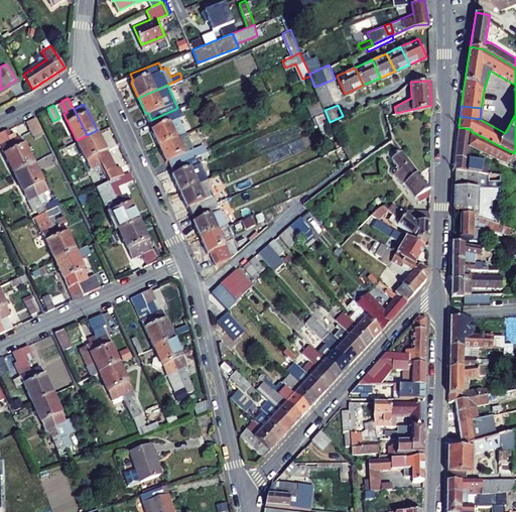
[(179,116),(175,109),(151,120),(154,127),(151,127),(159,143),(185,131),(179,116)]
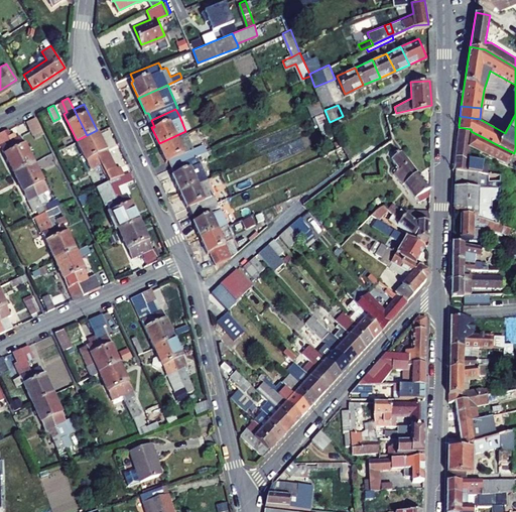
[(328,123),(323,112),(314,115),(319,127),(328,123)]
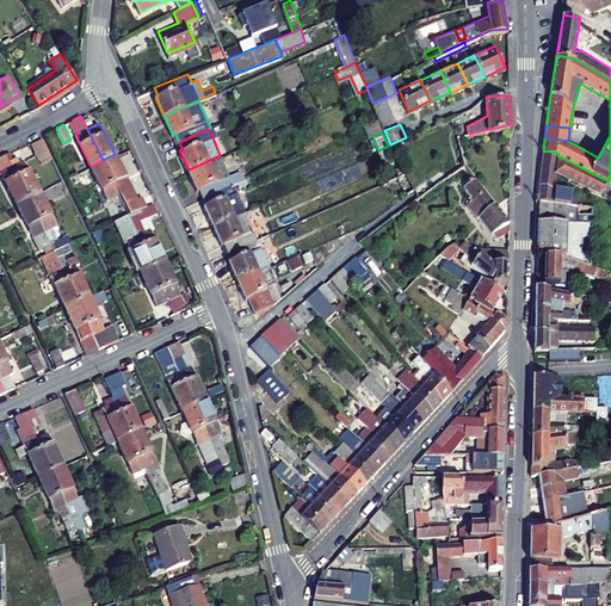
[(43,137),(32,143),(39,159),(50,153),(43,137)]
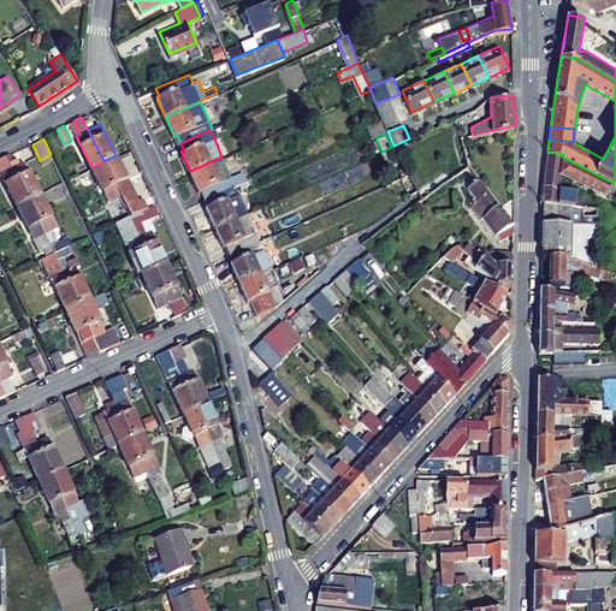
[(397,160),(391,147),(381,152),(388,165),(397,160)]
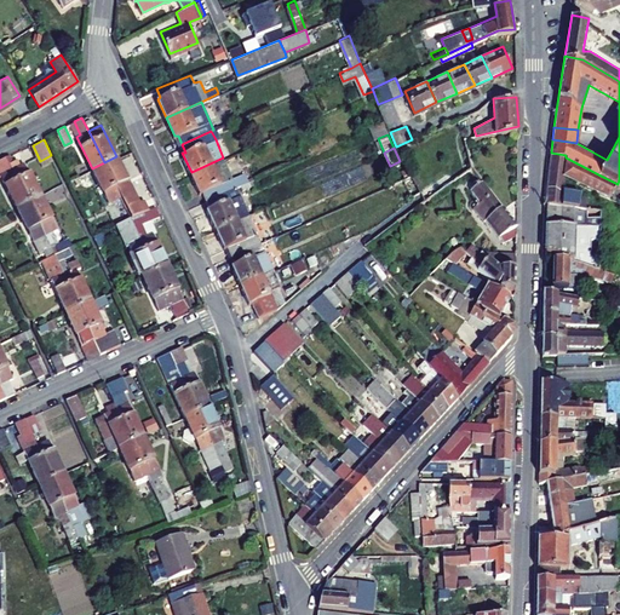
[(10,153),(5,155),(28,201),(41,194),(24,161),(21,164),(17,157),(12,160),(10,153)]
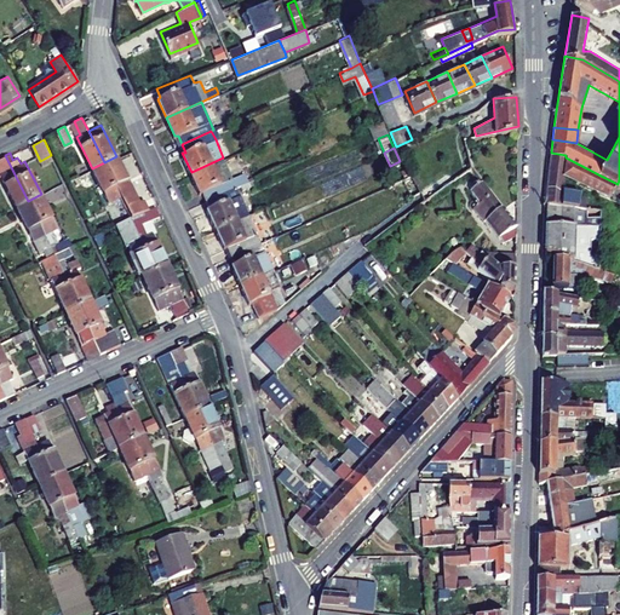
[(551,153),(549,170),(554,171),(563,176),(609,196),(610,193),(615,184),(601,177),(601,176),(566,157),(566,155),(551,153)]
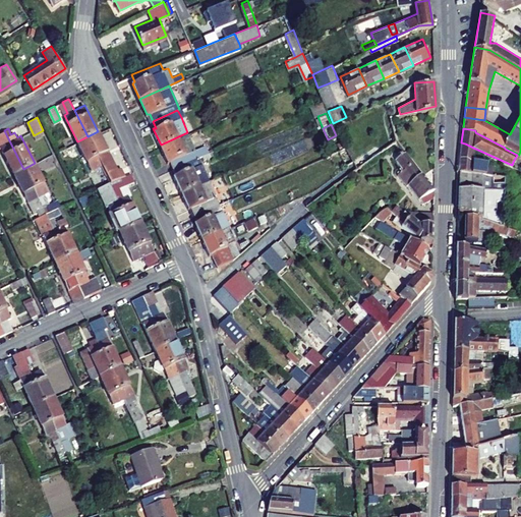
[(4,130),(0,132),(0,146),(14,173),(23,169),(4,130)]
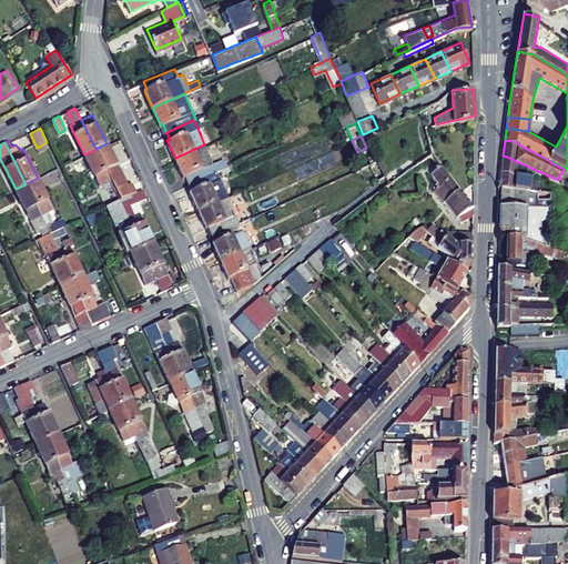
[(121,173),(107,143),(95,149),(110,179),(120,199),(135,191),(131,182),(123,185),(118,174),(121,173)]
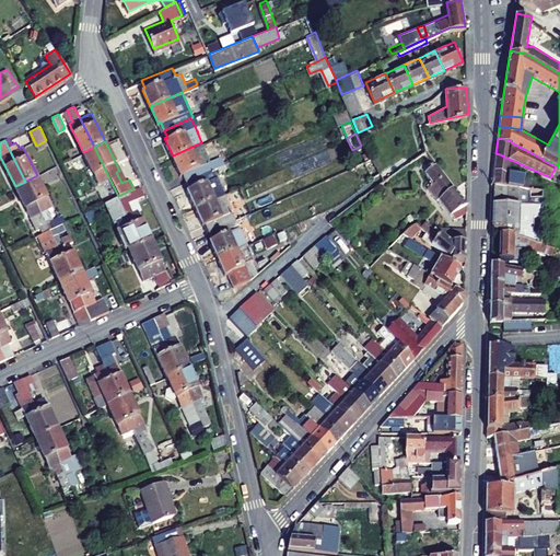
[(210,159),(201,142),(173,155),(181,173),(183,172),(185,180),(213,168),(223,163),(220,154),(210,159)]
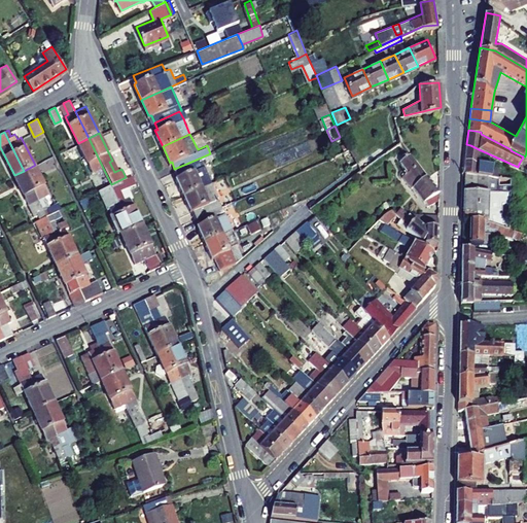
[(92,171),(102,166),(89,138),(78,143),(92,171)]
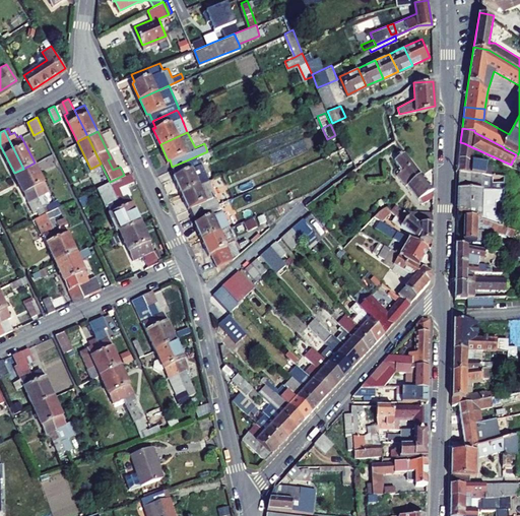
[(395,139),(379,150),(383,155),(388,151),(390,153),(401,145),(395,139)]
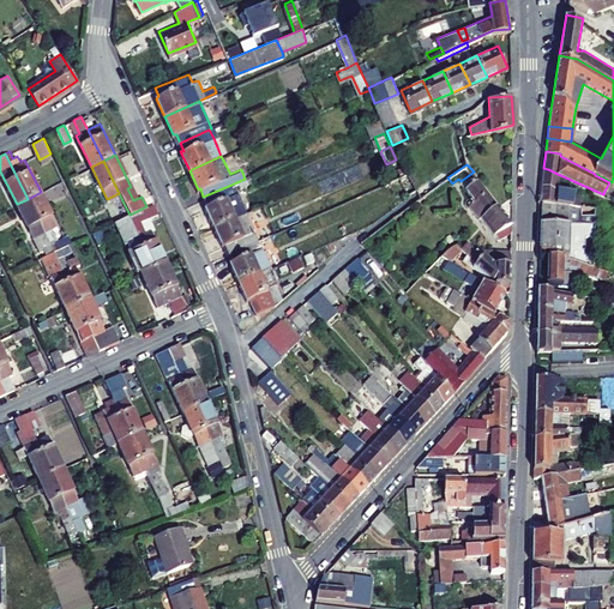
[(447,178),(441,170),(416,190),(421,197),(447,178)]
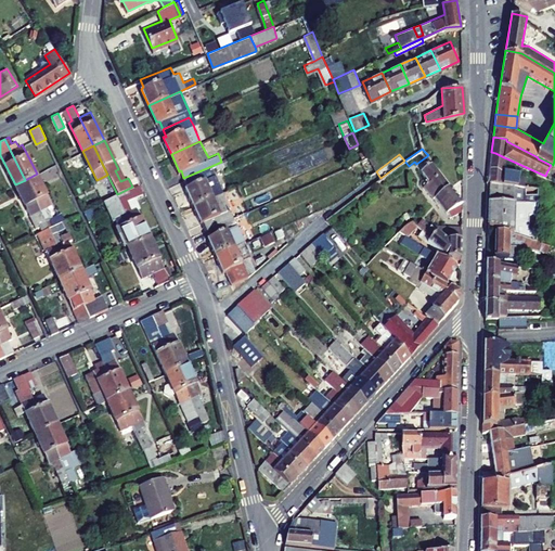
[(376,171),(366,155),(360,158),(369,174),(376,171)]
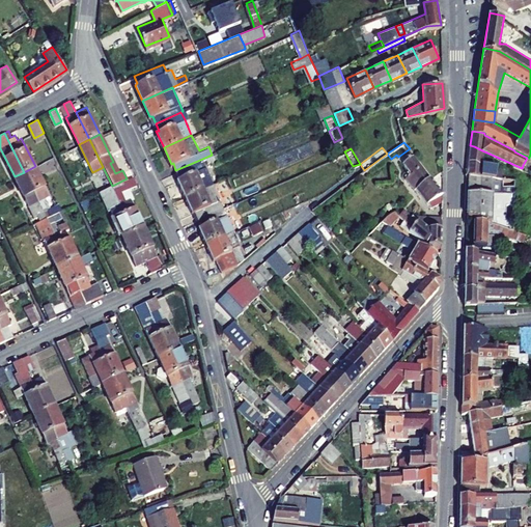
[(482,154),(470,149),(468,172),(507,178),(509,171),(497,169),(497,165),(481,162),(482,154)]
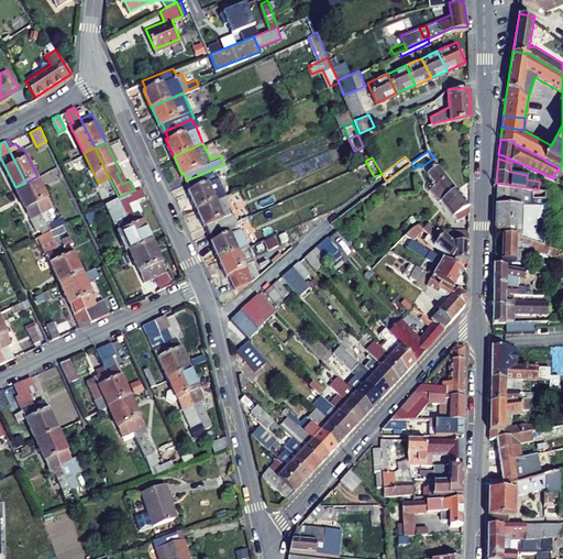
[(456,186),(438,163),(428,170),(435,183),(430,187),(440,199),(442,198),(457,219),(470,211),(468,203),(456,186)]
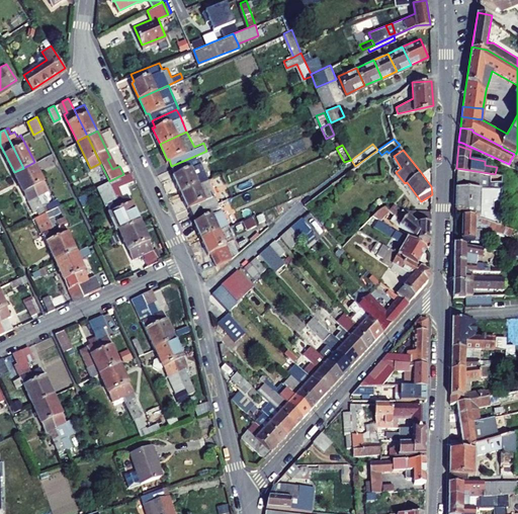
[(197,155),(171,166),(181,190),(207,177),(197,155)]
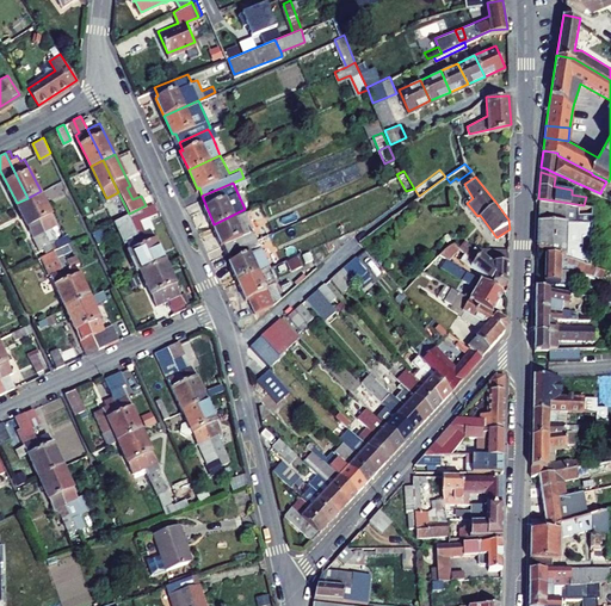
[(59,228),(41,191),(28,198),(54,251),(68,243),(63,234),(57,237),(54,230),(59,228)]
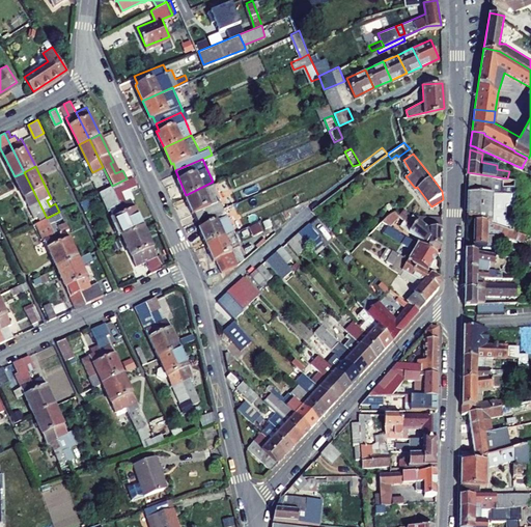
[(40,220),(47,218),(24,172),(15,176),(34,217),(37,216),(40,220)]
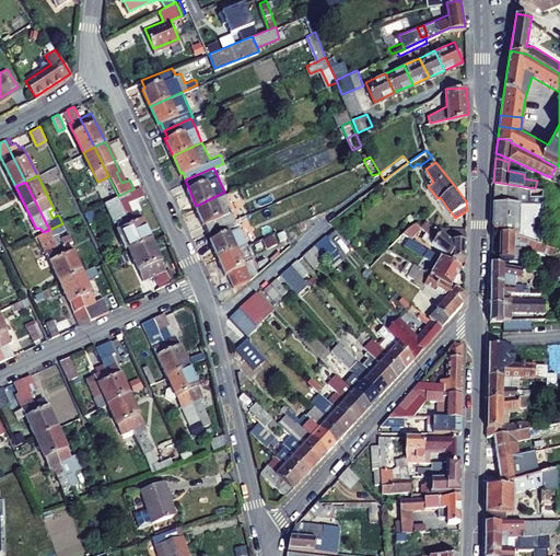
[(543,189),(535,188),(493,182),(493,226),(517,233),(541,242),(543,189)]
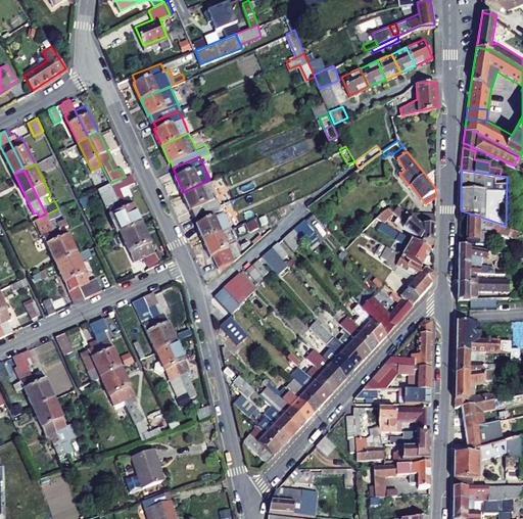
[(130,174),(125,176),(110,183),(132,228),(142,224),(129,196),(127,197),(122,186),(127,184),(134,181),(130,174)]
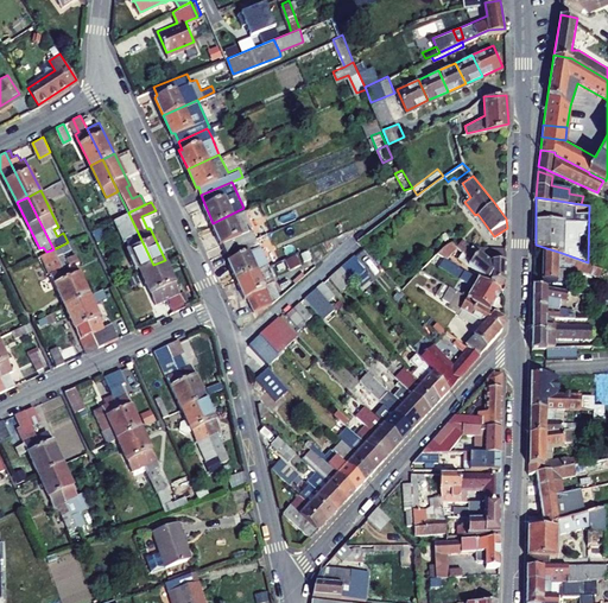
[(255,236),(244,208),(213,223),(220,241),(223,240),(227,249),(255,236)]
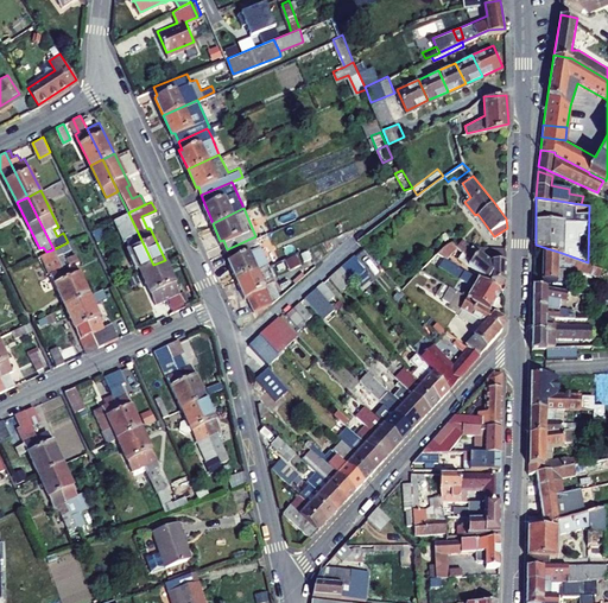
[(126,241),(140,271),(153,265),(128,213),(113,220),(124,242),(126,241)]
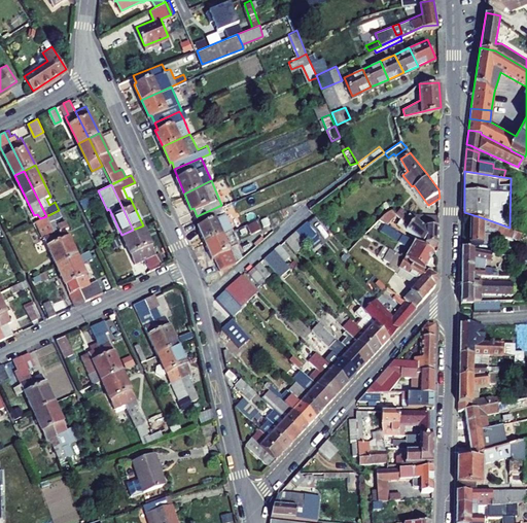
[(128,185),(123,187),(128,199),(130,198),(133,197),(128,185)]
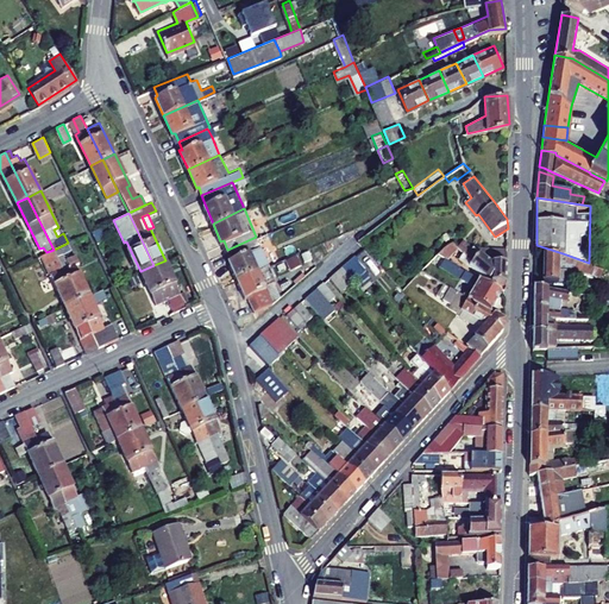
[(256,237),(227,250),(230,257),(227,258),(237,277),(268,264),(256,237)]
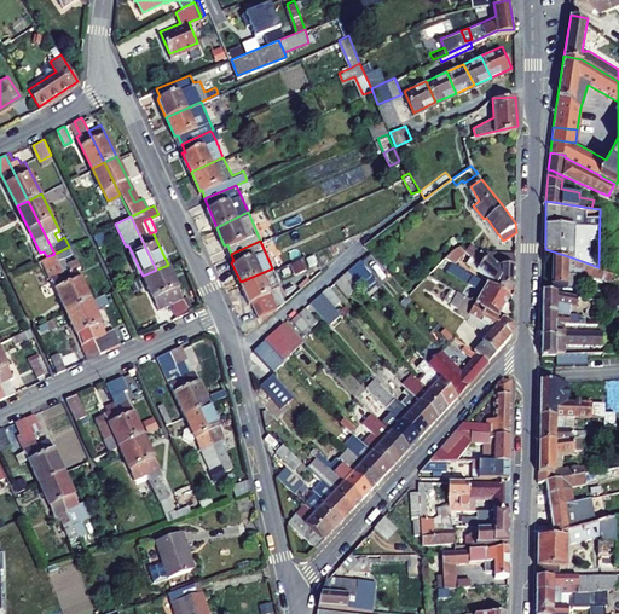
[(470,242),(464,249),(468,253),(472,255),(479,249),(470,242)]
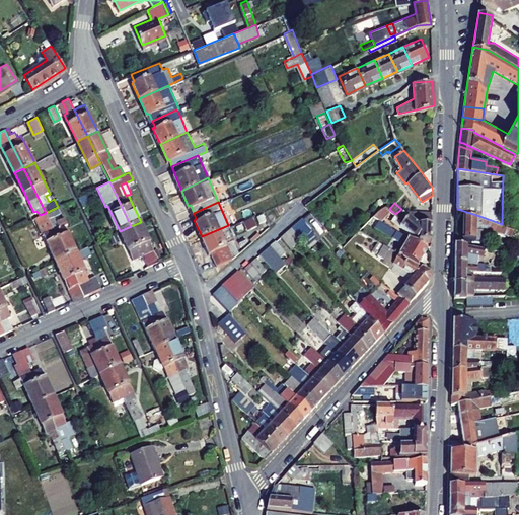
[(378,210),(373,215),(379,219),(380,219),(387,213),(390,214),(392,212),(389,209),(385,205),(378,210)]
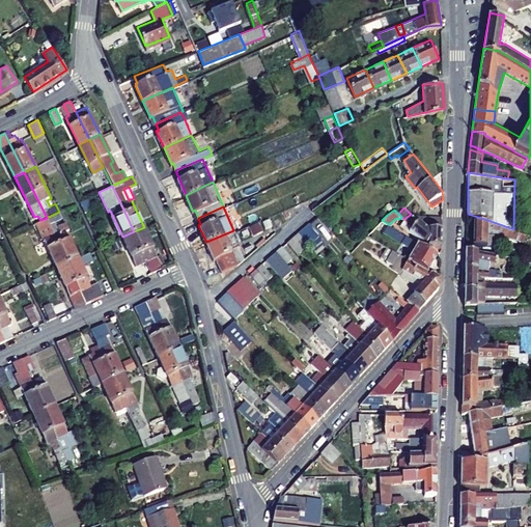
[(62,216),(59,212),(47,218),(67,262),(78,257),(64,229),(60,232),(54,220),(62,216)]
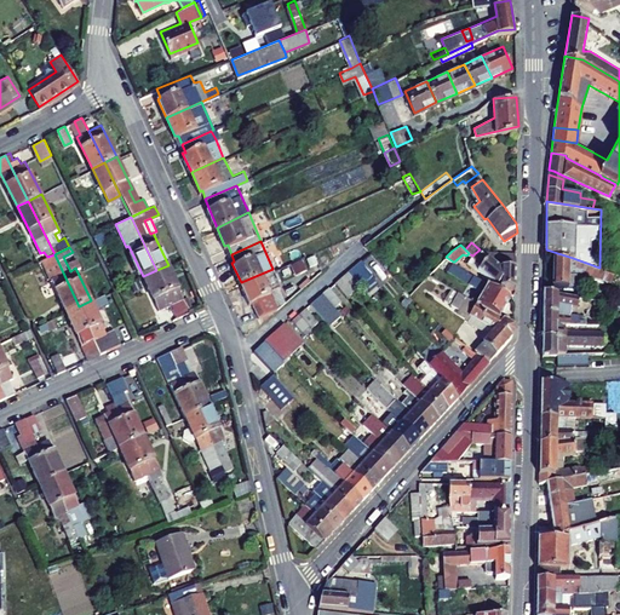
[(480,249),(472,256),(468,260),(495,283),(494,287),(498,289),(500,286),(515,286),(516,266),(499,265),(480,249)]
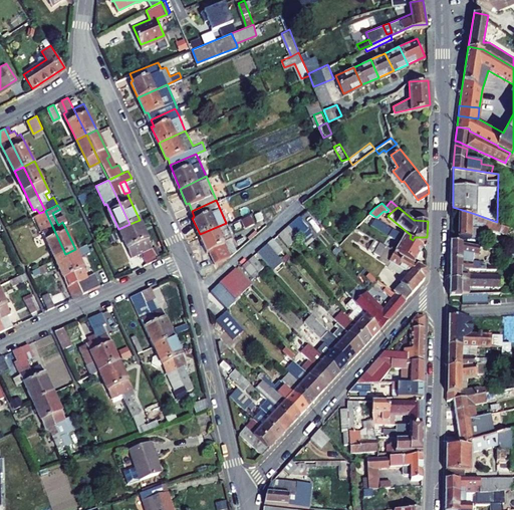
[(428,208),(398,207),(414,220),(428,221),(428,208)]
